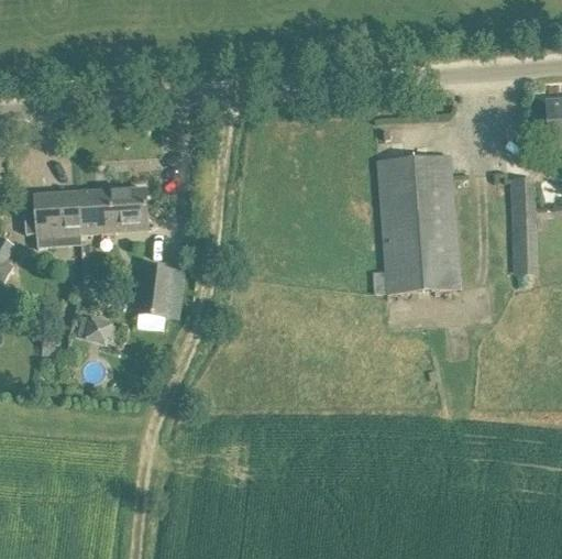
[(561,98),(544,99),(548,146),(561,145),(561,98)]
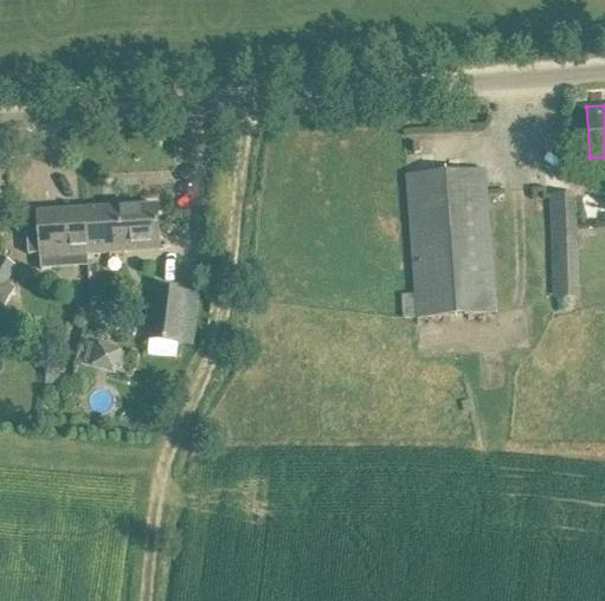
[(494,307),(486,188),(483,165),(406,170),(414,289),(400,290),(401,314),(416,312),(494,307)]
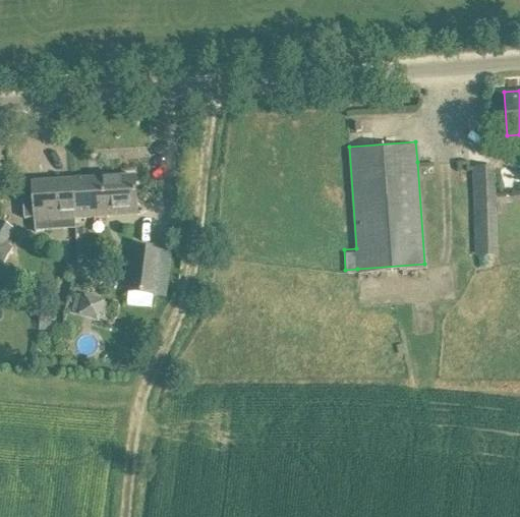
[(493,162),(470,163),(473,252),(497,250),(493,162)]
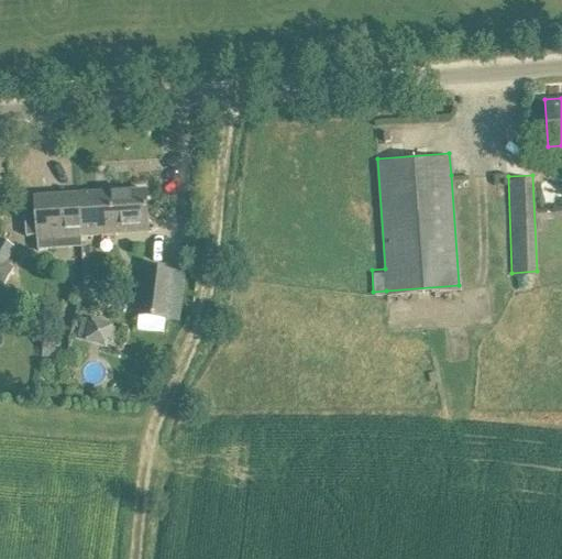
[(147,220),(146,209),(145,187),(77,192),(80,231),(114,229),(147,227),(147,220)]
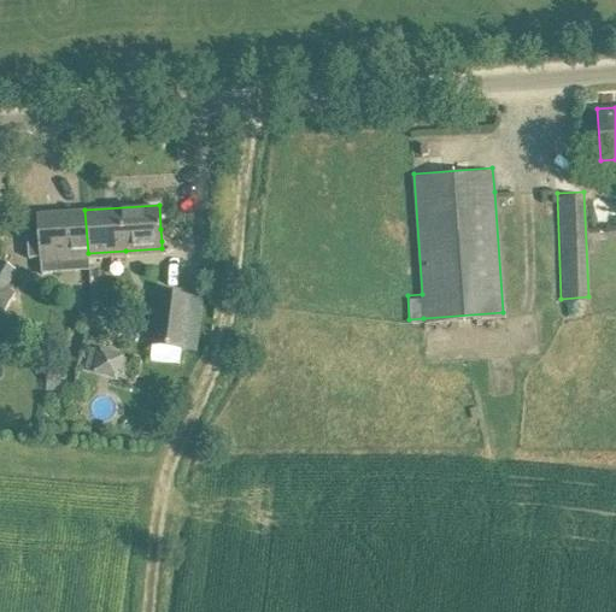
[(84,210),(37,212),(37,217),(25,218),(28,254),(40,254),(40,270),(88,266),(88,253),(84,210)]
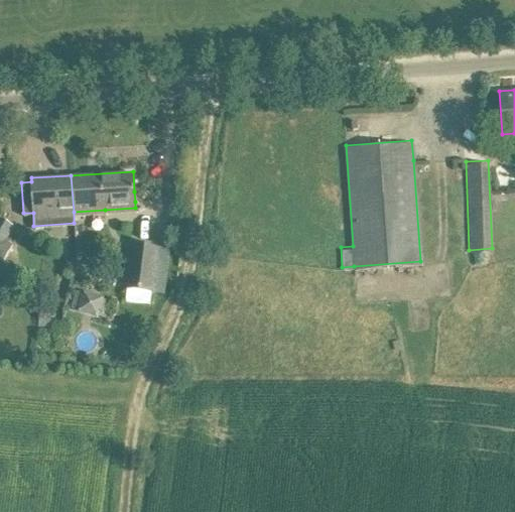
[(13,223),(0,216),(0,263),(12,242),(5,238),(13,223)]
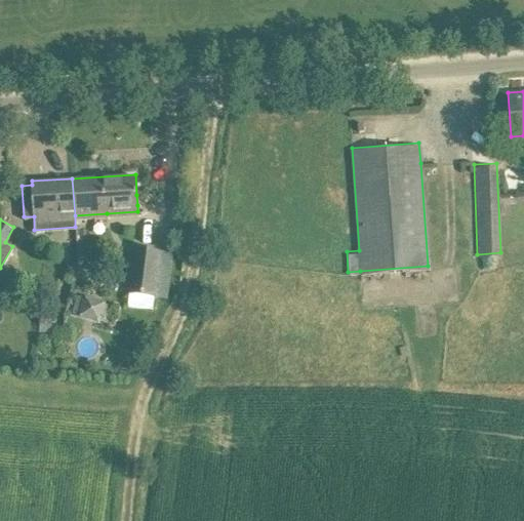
[(155,294),(161,249),(132,244),(126,290),(155,294)]
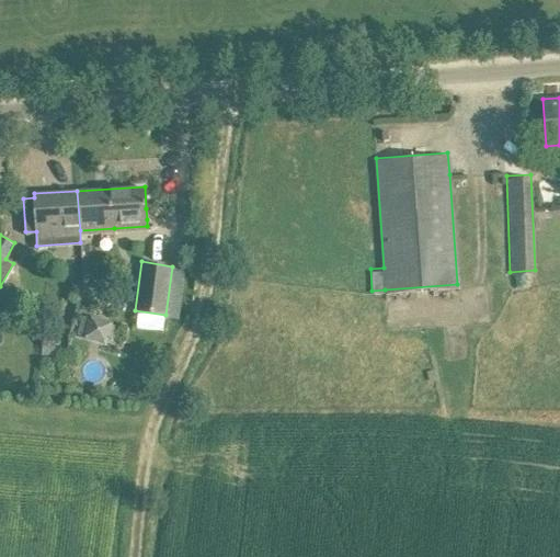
[(106,342),(113,320),(90,314),(83,336),(106,342)]
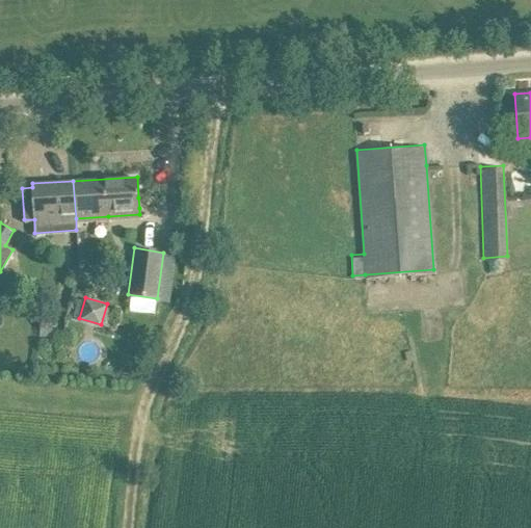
[(38,327),(52,327),(52,317),(40,316),(38,327)]
